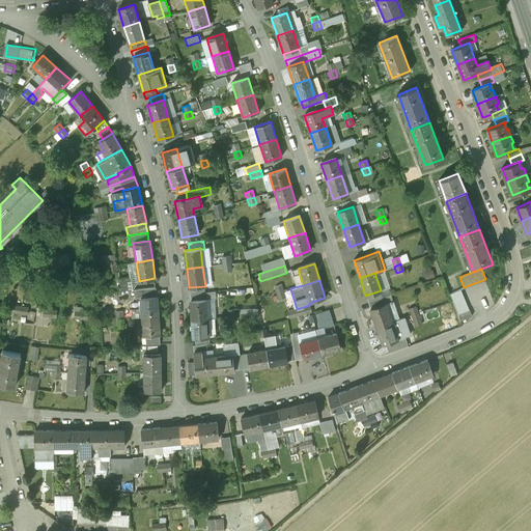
[(156,287),(136,289),(137,299),(142,299),(142,298),(157,297),(156,287)]
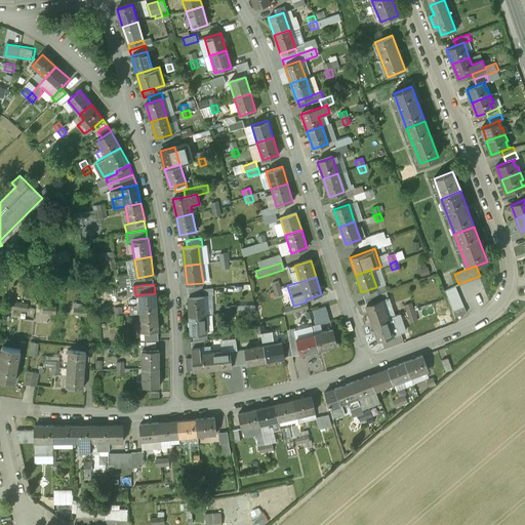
[(455,285),(444,290),(452,311),(463,307),(455,285)]
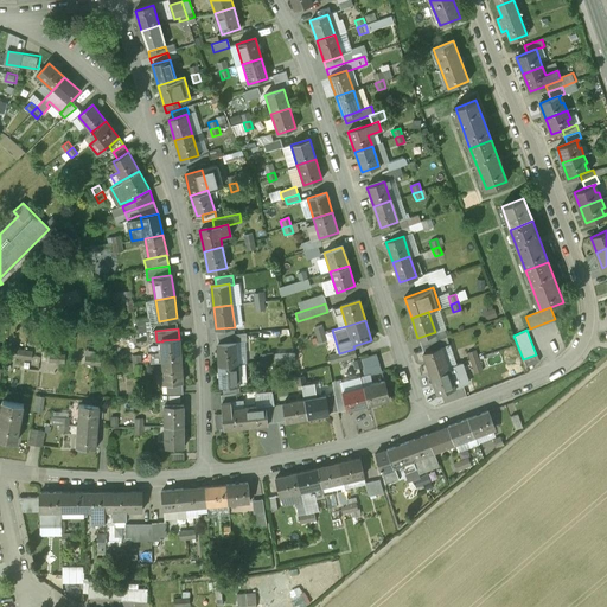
[(179,339),(163,340),(163,342),(163,349),(160,349),(160,353),(152,353),(152,362),(163,362),(181,360),(180,339),(179,339)]
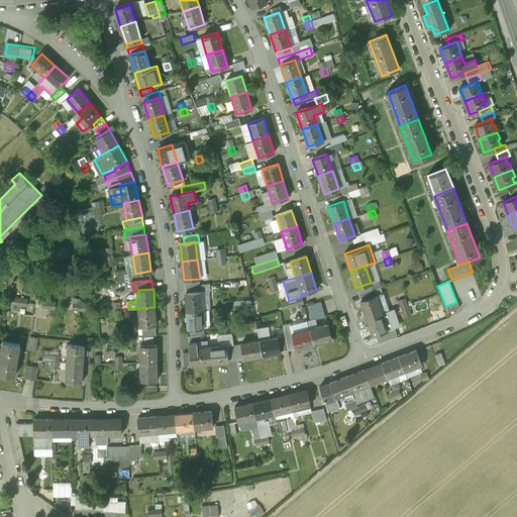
[(201,292),(185,293),(187,310),(202,310),(201,292)]
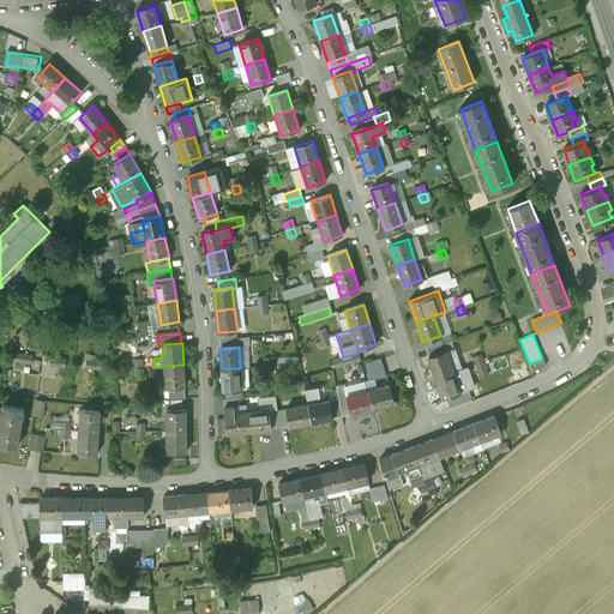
[(445,351),(427,357),(434,378),(452,372),(445,351)]
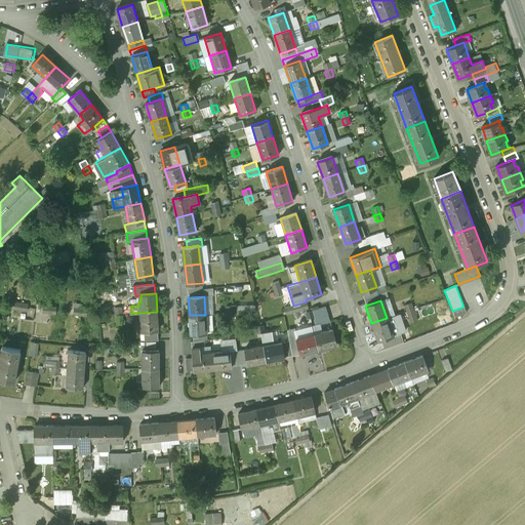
[(293,306),(284,309),(285,315),(308,308),(307,301),(293,306)]
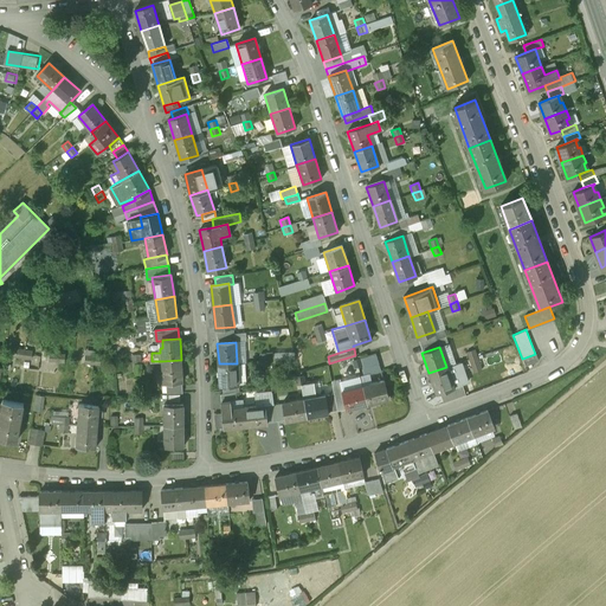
[(33,352),(18,349),(17,358),(32,360),(33,352)]
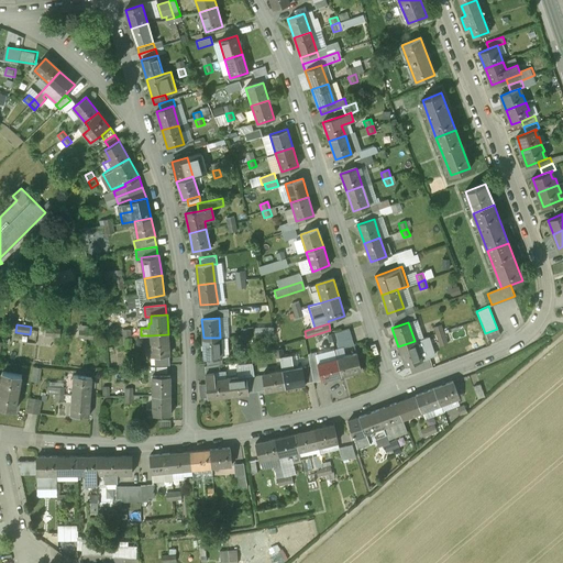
[(441,324),(432,327),(434,334),(443,331),(441,324)]
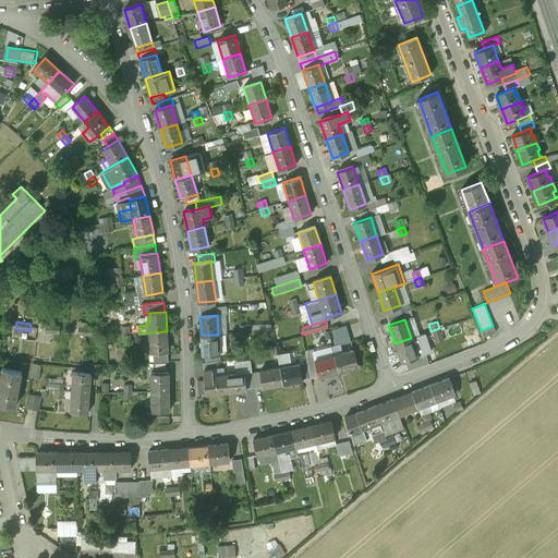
[(346,326),(332,329),(336,340),(335,340),(337,347),(351,343),(346,326)]
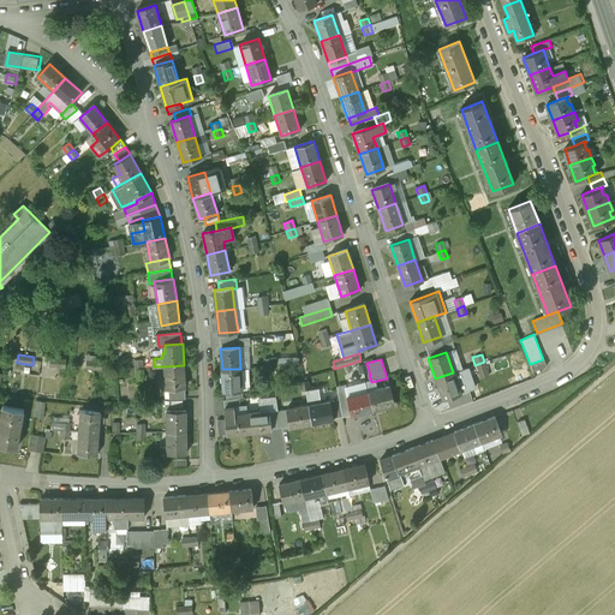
[(484,362),(475,365),(478,372),(487,369),(484,362)]
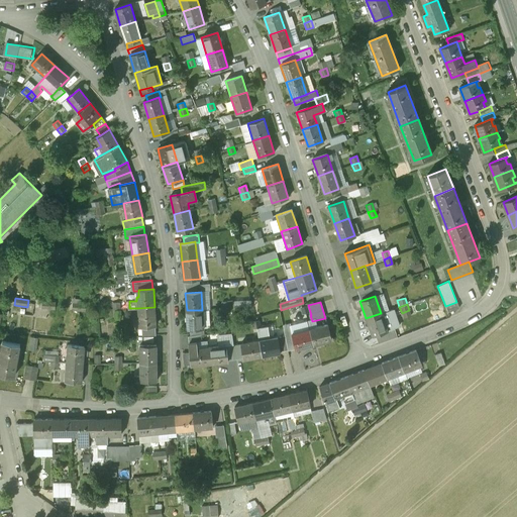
[(154,307),(138,308),(140,327),(143,327),(157,326),(154,307)]
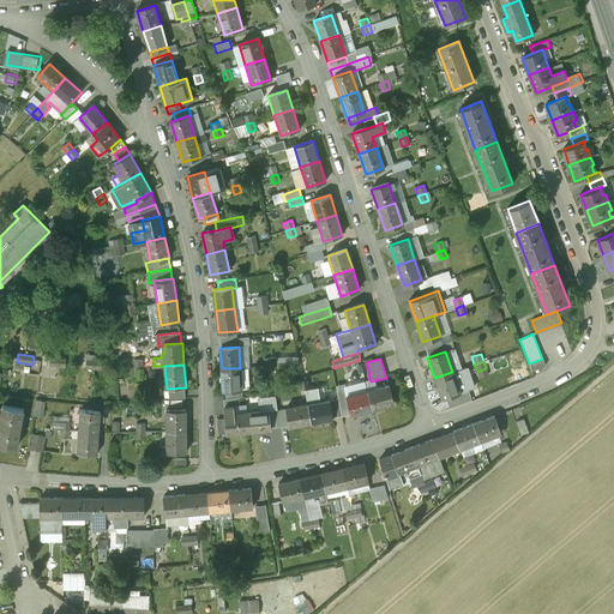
[(240,368),(222,368),(223,391),(241,390),(240,368)]
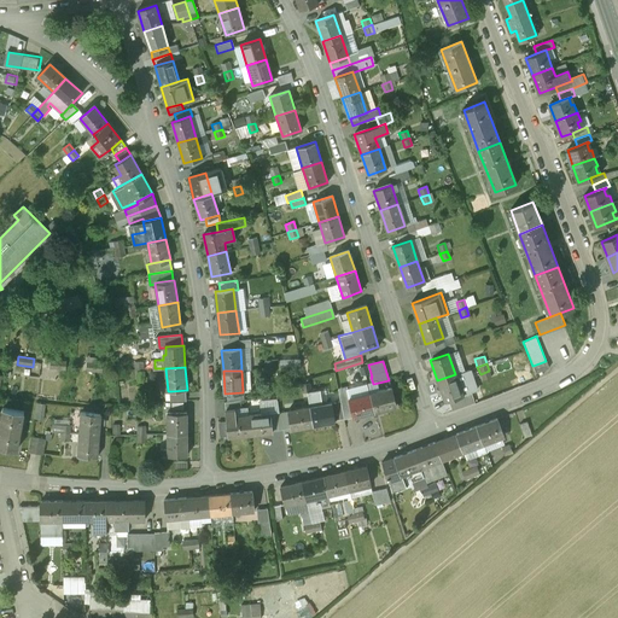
[(455,374),(437,380),(444,401),(448,400),(462,395),(462,394),(455,374)]
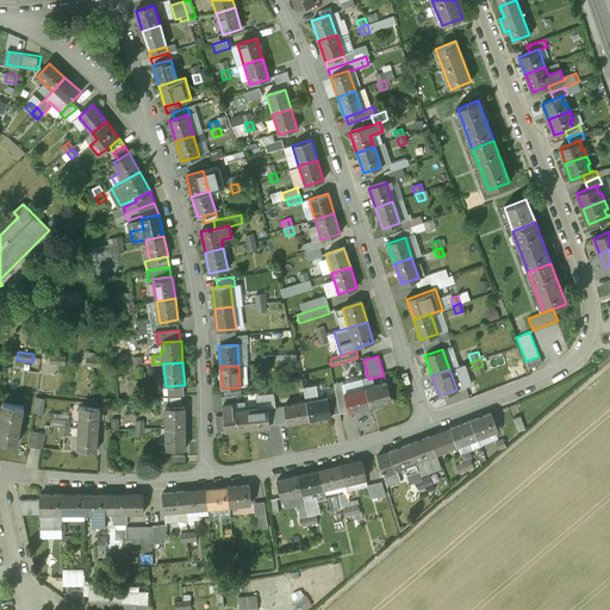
[(386,384),(366,388),(371,408),(391,402),(386,384)]
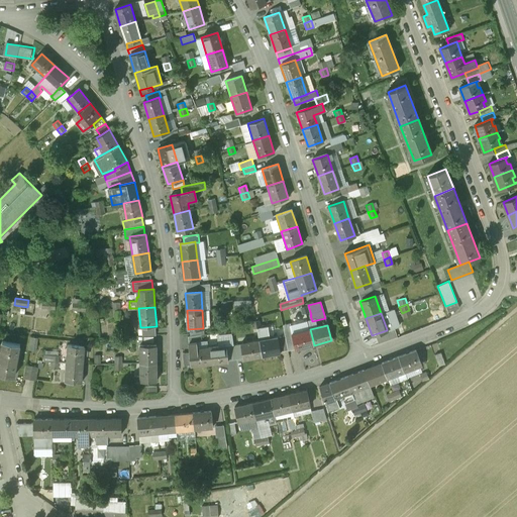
[(157,326),(143,327),(144,335),(157,335),(157,326)]
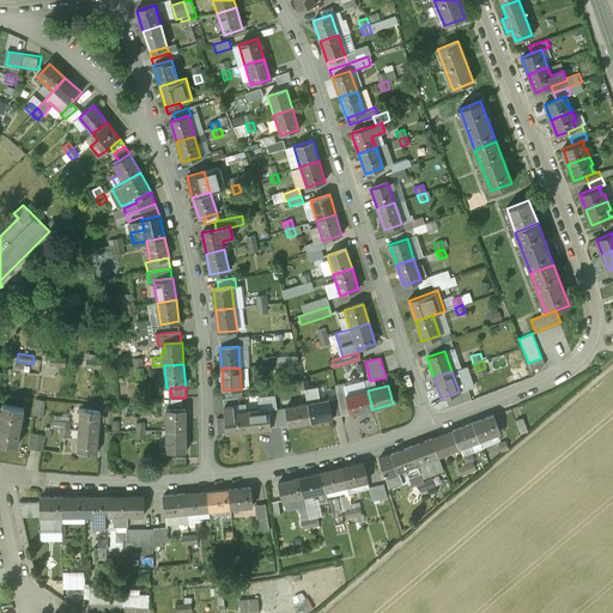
[(320,401),(316,387),(309,388),(304,389),(308,404),(310,423),(332,419),(328,400),(320,401)]
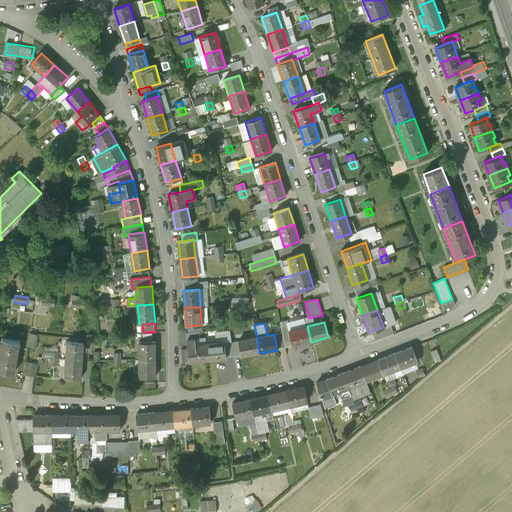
[(390,324),(383,326),(383,327),(371,331),(374,339),(393,332),(390,324)]
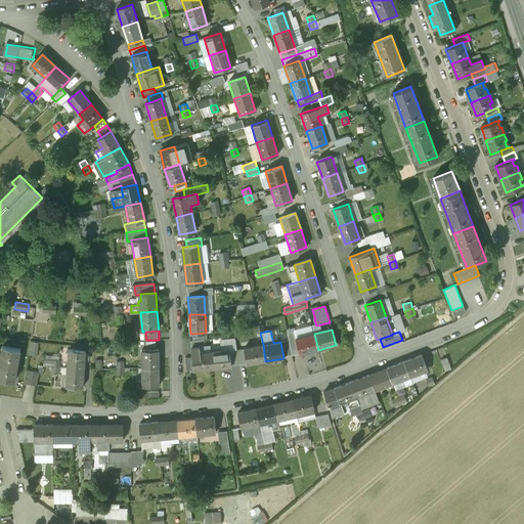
[(314,334),(296,339),(300,354),(318,350),(314,334)]
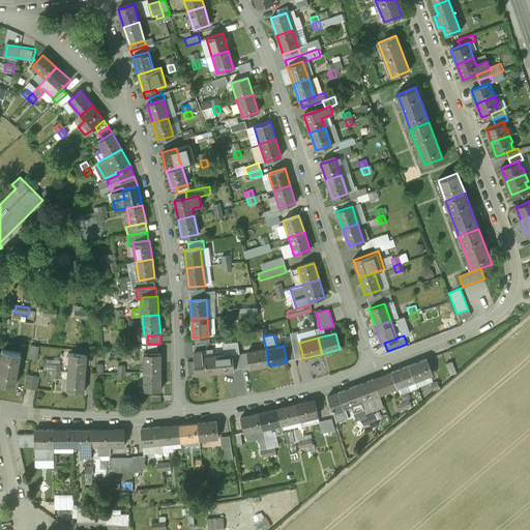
[(206,343),(193,344),(194,351),(201,351),(207,351),(206,343)]
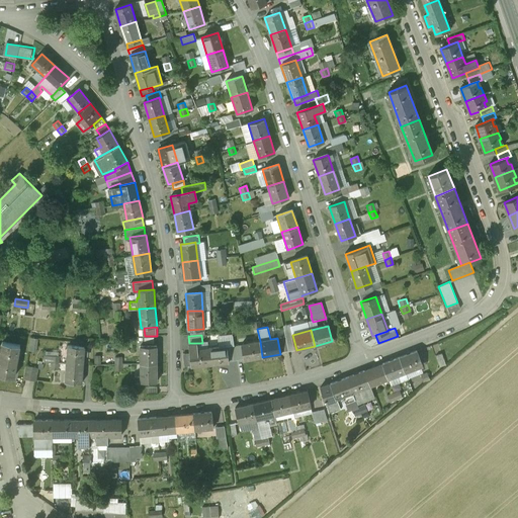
[(38,350),(40,338),(33,336),(30,349),(38,350)]
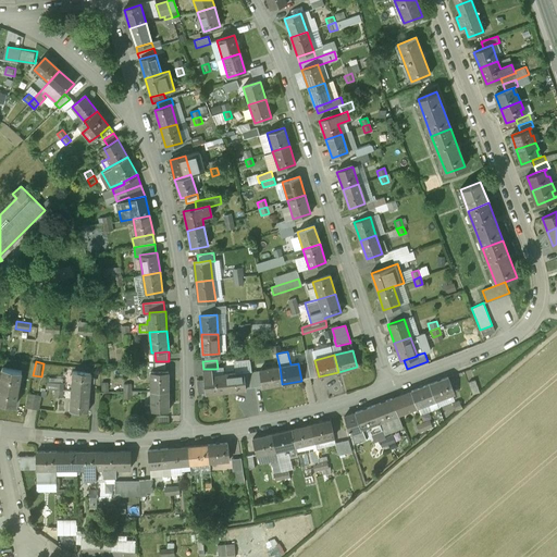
[(280,367),(260,370),(262,387),(282,384),(280,367)]
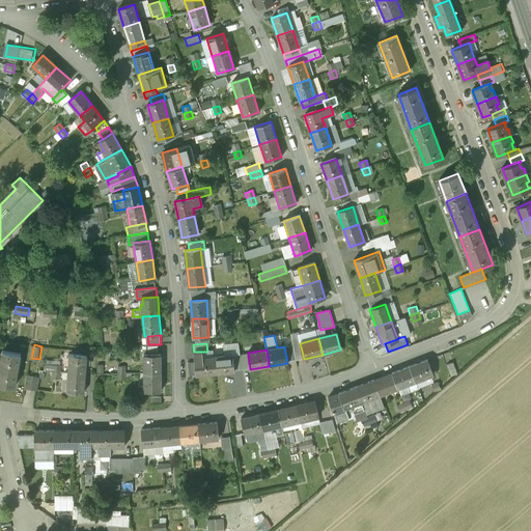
[(20,354),(2,351),(0,362),(0,383),(14,386),(20,354)]
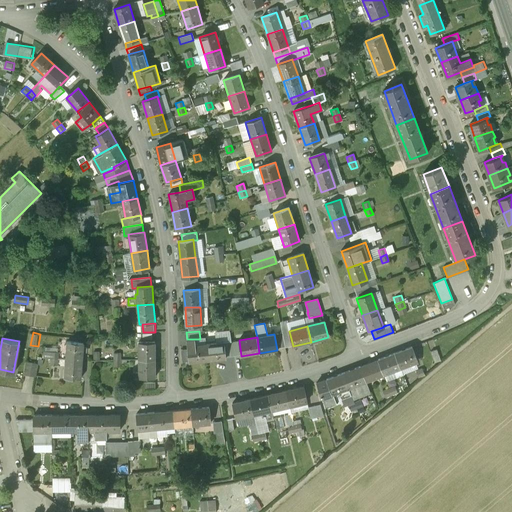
[(206,344),(195,345),(194,339),(187,339),(188,349),(189,362),(207,360),(206,344)]
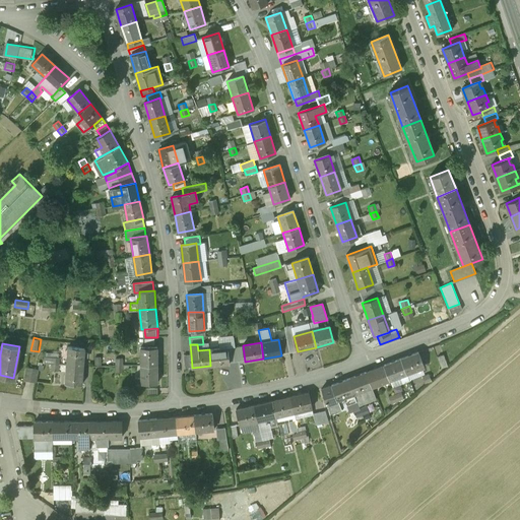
[(83,348),(67,347),(66,365),(82,366),(83,348)]
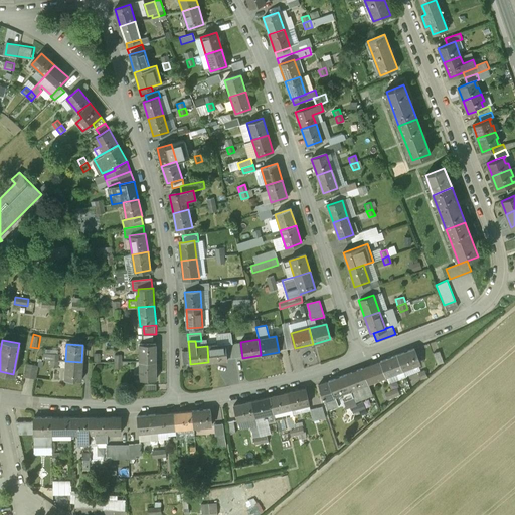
[(155,344),(138,344),(139,361),(155,361),(155,344)]
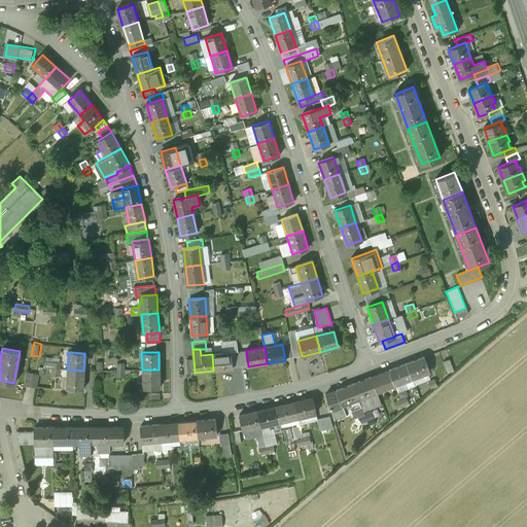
[(230,352),(212,354),(213,371),(232,369),(230,352)]
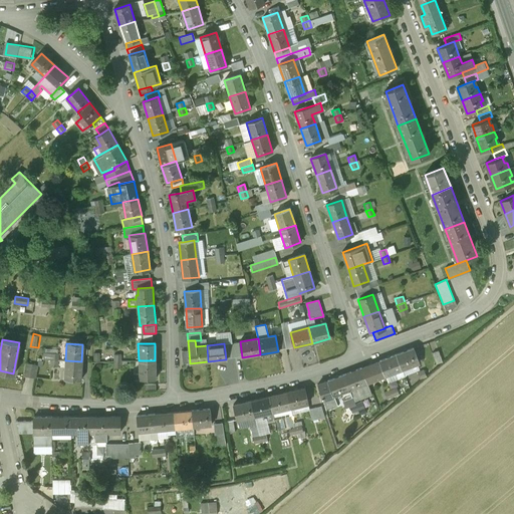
[(414,347),(397,354),(402,368),(419,362),(414,347)]
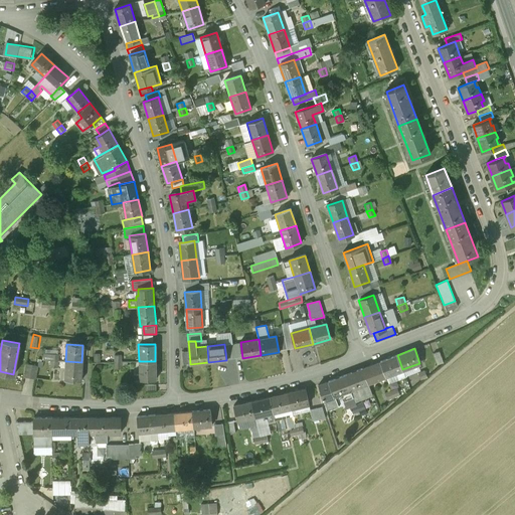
[(189,351),(182,352),(183,364),(190,364),(189,351)]
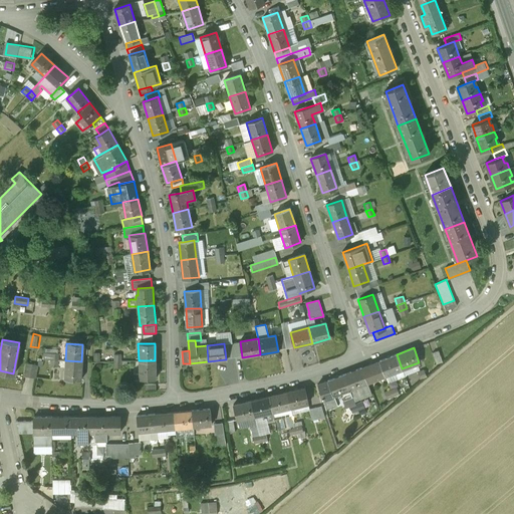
[(397,354),(379,360),(384,375),(402,368),(397,354)]
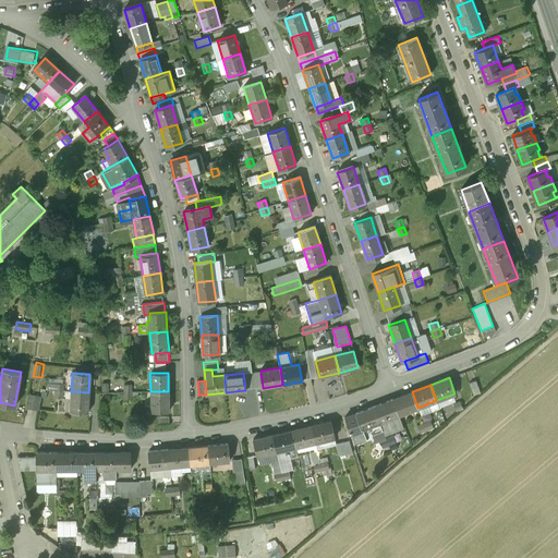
[(88,392),(71,391),(70,411),(87,412),(88,392)]
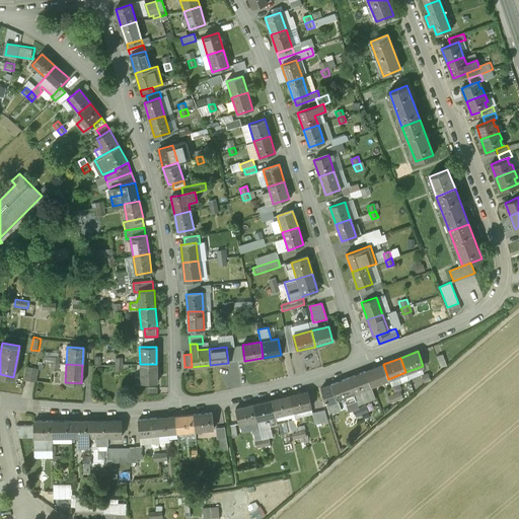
[(156,364),(140,364),(140,377),(137,377),(137,382),(157,382),(156,364)]
